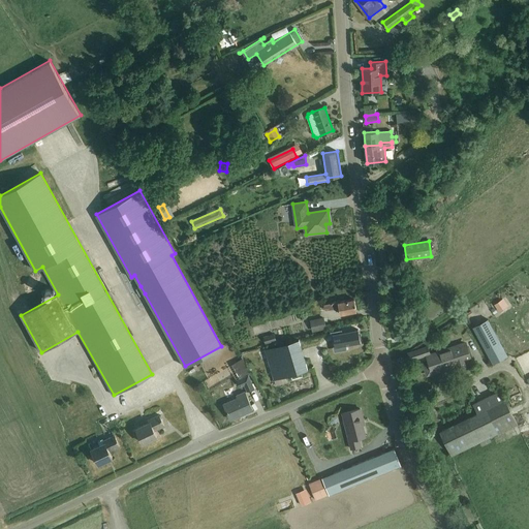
[(141,286),(136,289),(141,297),(145,293),(141,286)]
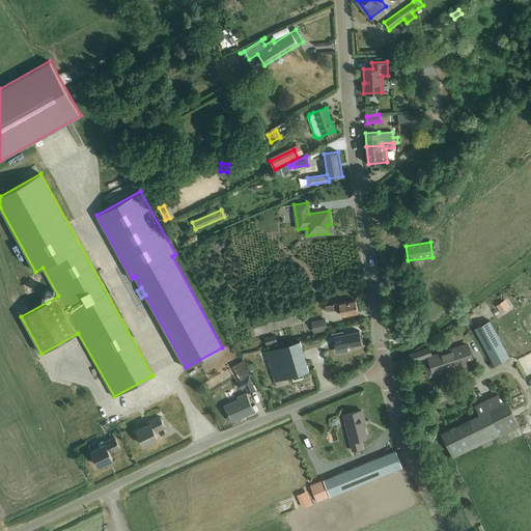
[(506,299),(497,305),(502,312),(510,306),(506,299)]
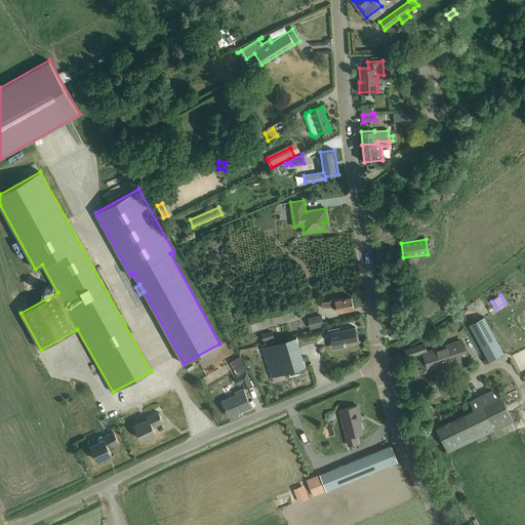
[(336,305),(337,311),(354,308),(351,296),(335,299),(335,298),(322,301),(323,307),(336,305)]
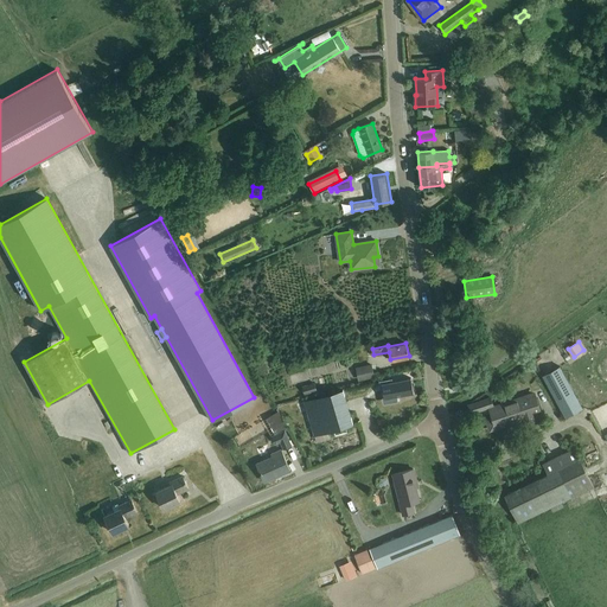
[(371,363),(357,366),(359,378),(374,375),(371,363)]
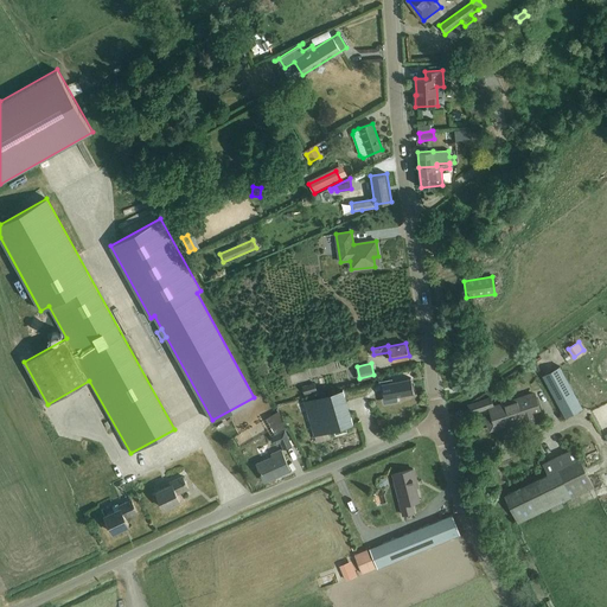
[(566,417),(582,408),(561,368),(544,376),(566,417)]
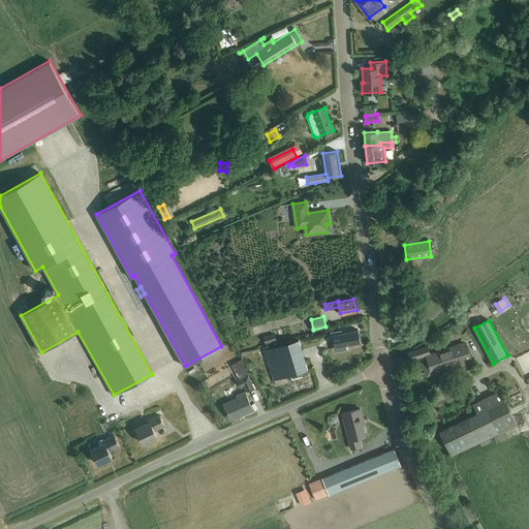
[(342,330),(333,332),(334,338),(336,350),(345,348),(344,344),(346,344),(361,342),(359,330),(343,333),(342,330)]
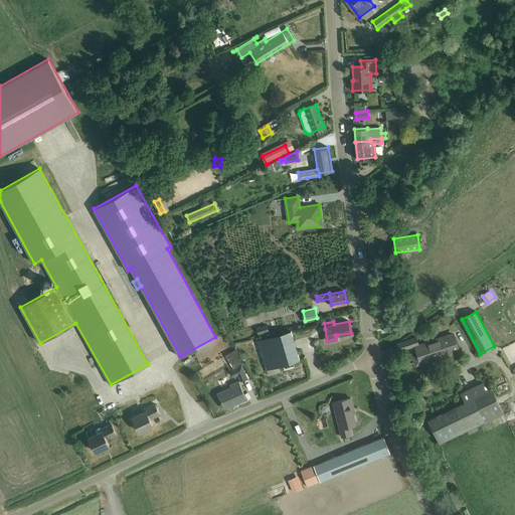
[(267,325),(256,328),(258,334),(268,331),(267,325)]
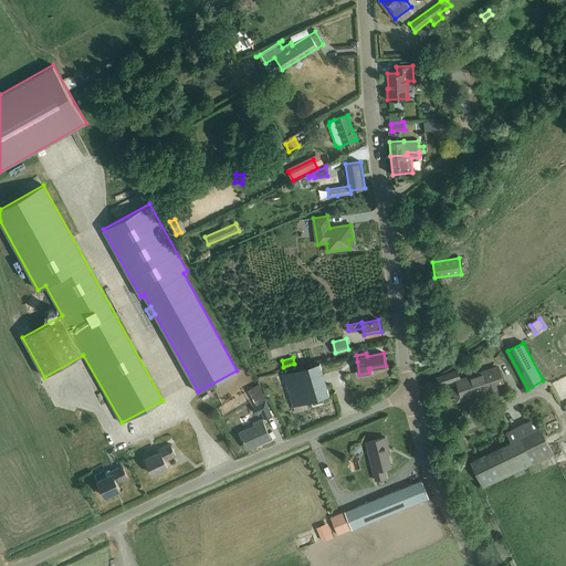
[(320,363),(283,374),(286,385),(289,392),(293,406),(306,401),(328,395),(320,363)]
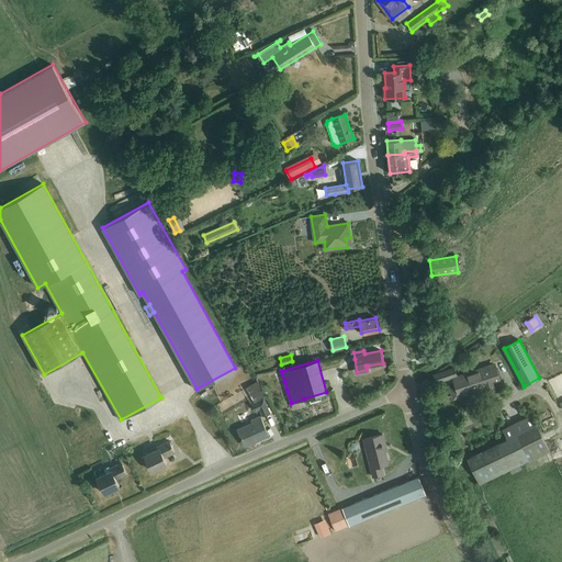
[(498,389),(496,383),(501,381),(496,367),(454,380),(459,394),(484,386),(486,393),(490,394),(496,392),(498,389)]
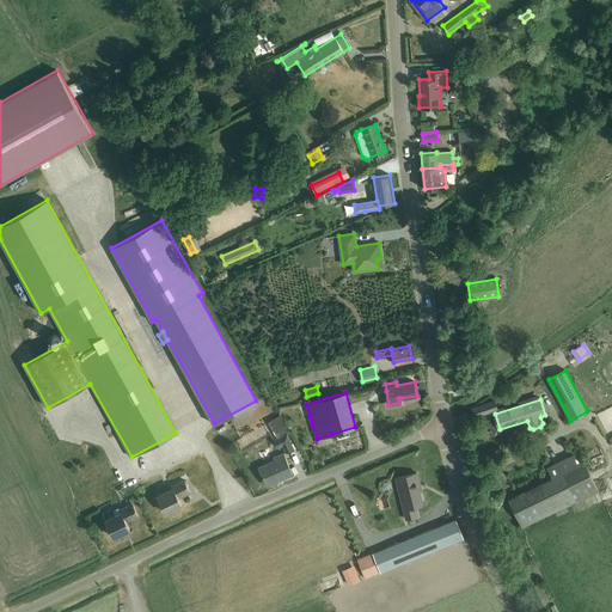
[(472,409),(475,416),(499,409),(495,402),(472,409)]
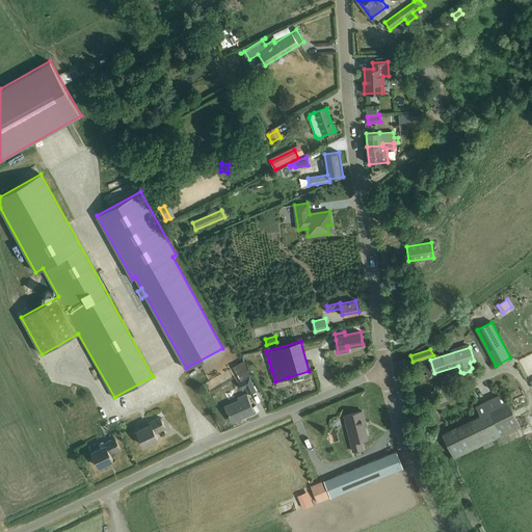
[(250,377),(246,370),(241,362),(233,367),(238,375),(241,380),(238,382),(240,389),(245,387),(248,393),(255,390),(249,377),(250,377)]
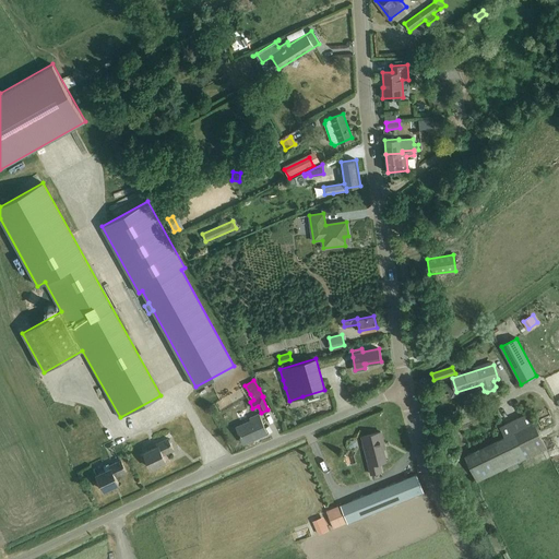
[(302,396),(289,401),(292,406),(305,403),(302,396)]
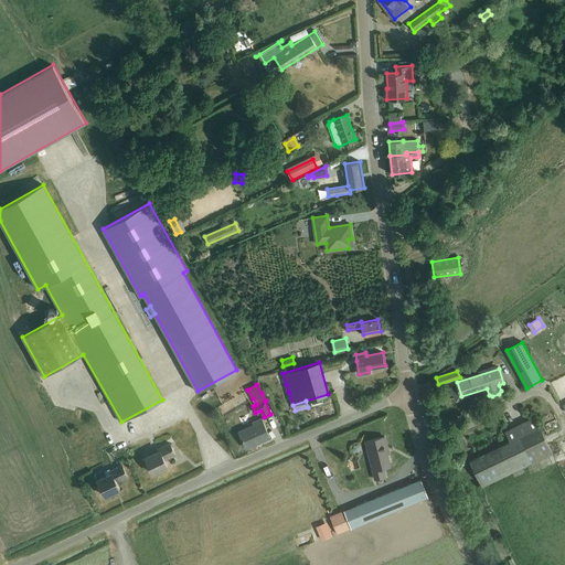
[(482,487),(553,454),(535,417),(505,432),(510,441),(470,460),(482,487)]
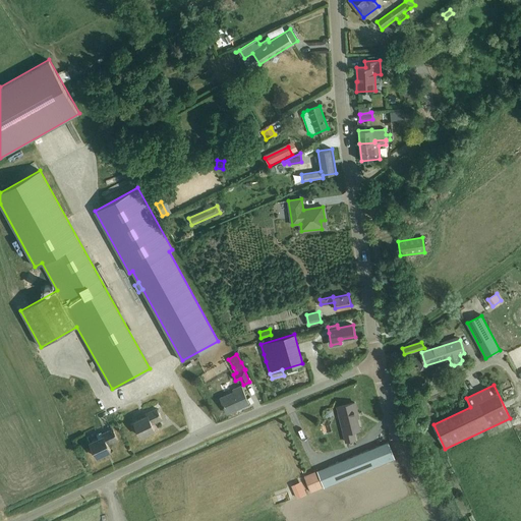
[(227,413),(248,404),(241,386),(232,389),(234,393),(220,398),(227,413)]
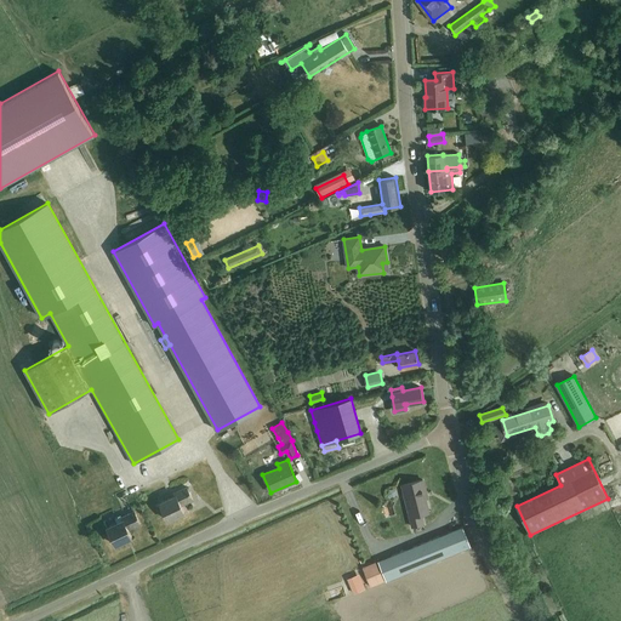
[(425,524),(422,514),(428,512),(423,495),(426,494),(422,480),(403,485),(410,517),(412,527),(425,524)]
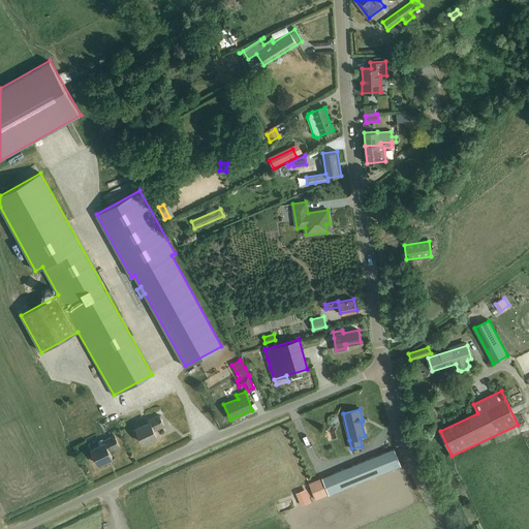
[(149,423),(136,429),(143,443),(157,437),(154,430),(163,426),(158,415),(148,421),(149,423)]
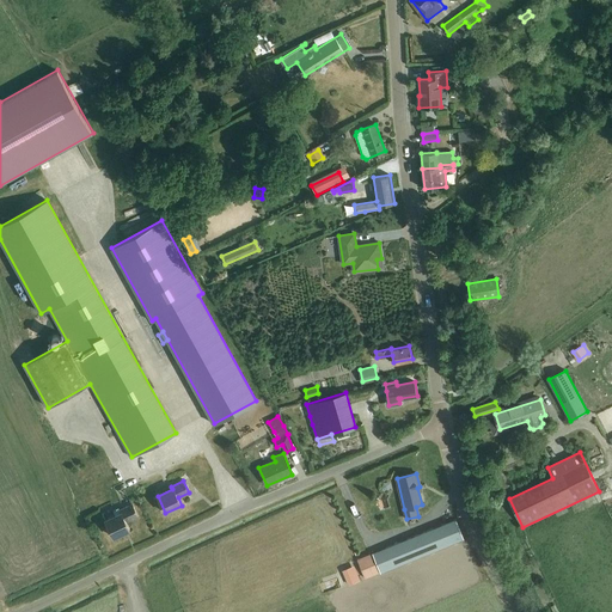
[(116,515),(105,520),(114,538),(130,530),(127,521),(139,516),(133,505),(121,510),(120,507),(112,509),(116,515)]
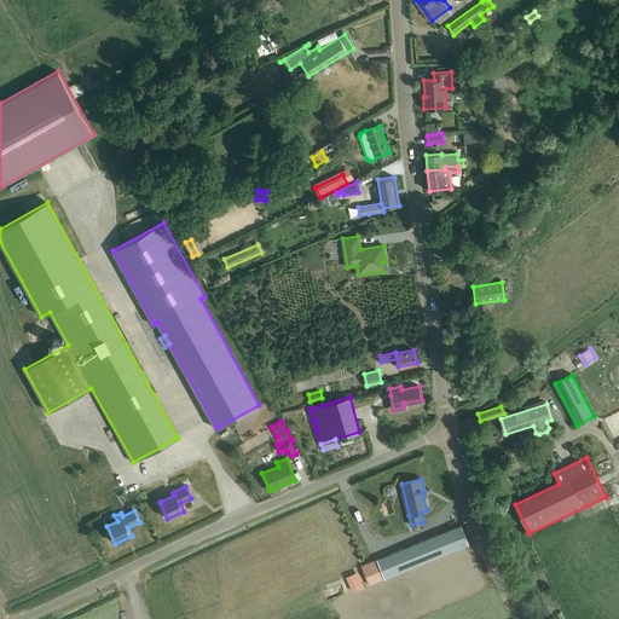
[(391,554),(391,555),(398,573),(399,573),(445,554),(469,544),(464,534),(461,525),(438,534),(391,554)]
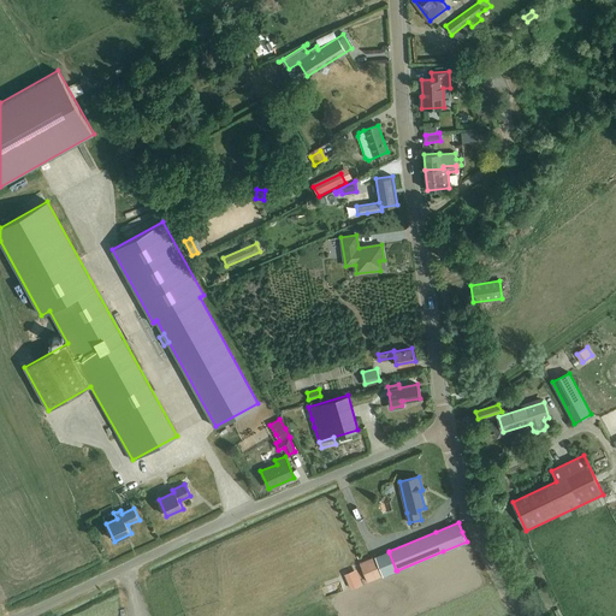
[(360,563),(361,564),(365,575),(367,582),(368,582),(384,575),(375,557),(360,563)]
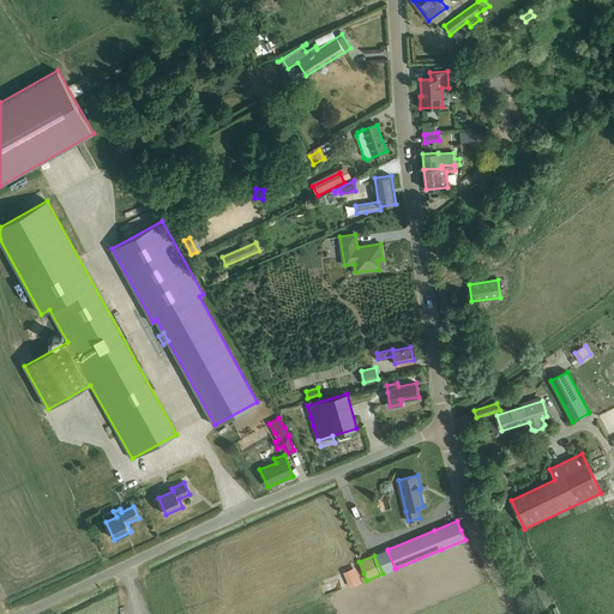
[(349,571),(344,573),(348,581),(350,587),(356,584),(361,582),(359,578),(356,579),(351,570),(349,571)]
